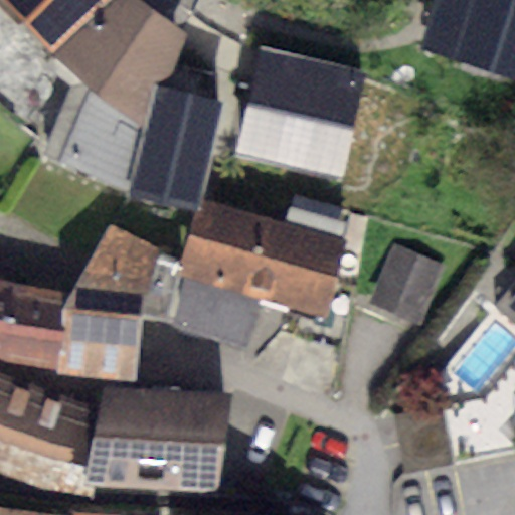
[(5,0),(51,53),(89,86),(145,127),(155,82),(185,34),(137,0),(5,0)]
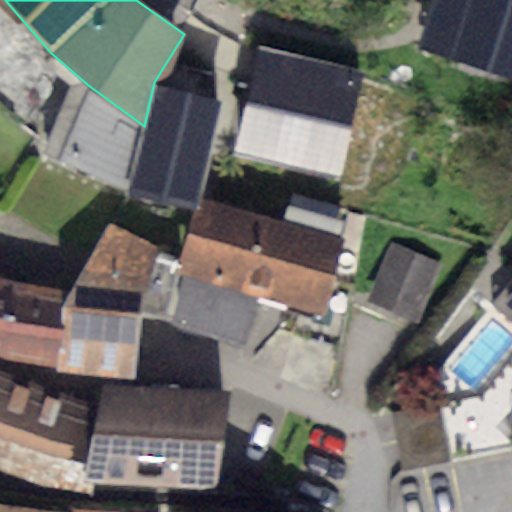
[(511,0),(428,0),(412,49),(511,83),(511,0)]
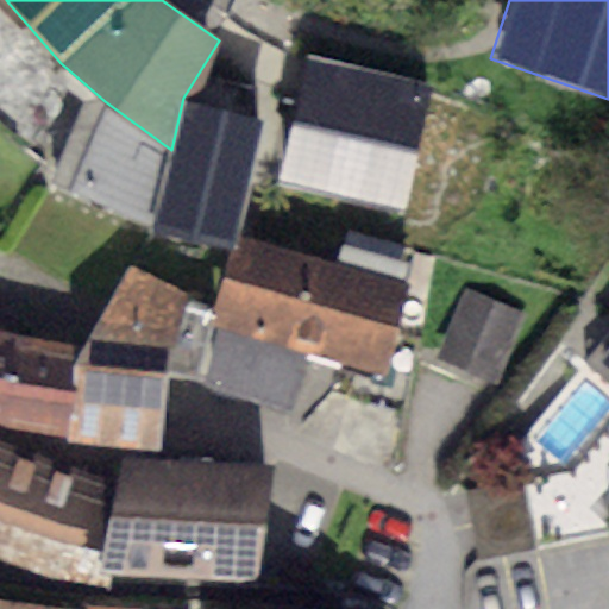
[(434,85),(307,56),(278,184),(406,213),(434,85)]
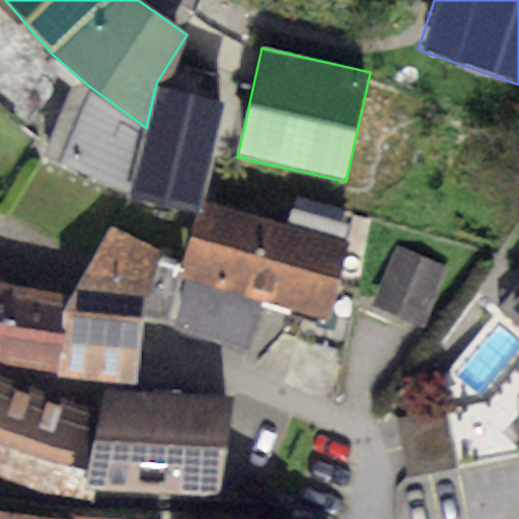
[(156,83),(146,128),(130,195),(199,210),(226,101),(156,83)]
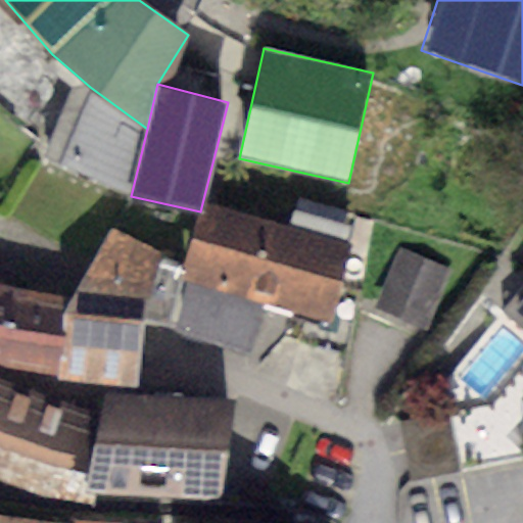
[(147,129),(90,87),(57,164),(131,196),(147,129)]
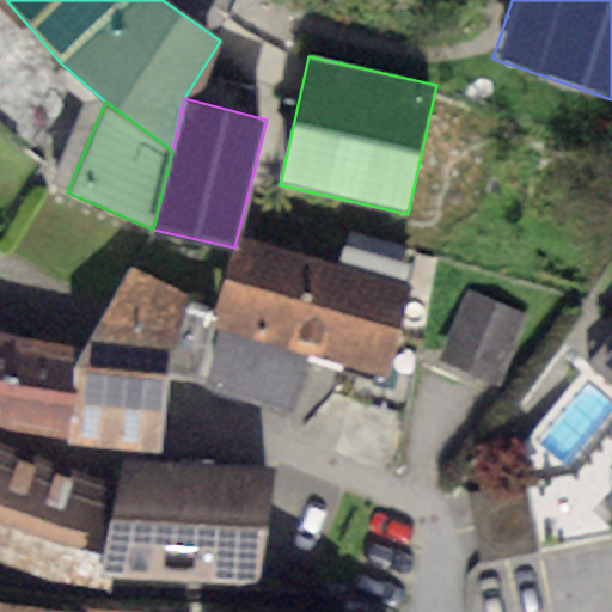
[(243,238),(231,283),(401,331),(407,307),(420,256),(347,234),(338,265),(243,238)]
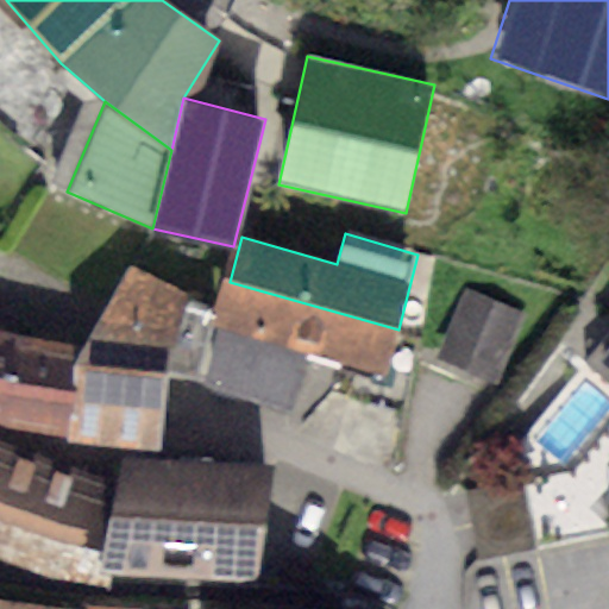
[(187,293),(130,264),(75,362),(66,435),(66,440),(159,447),(164,393),(199,397),(215,315),(183,305),(187,293)]
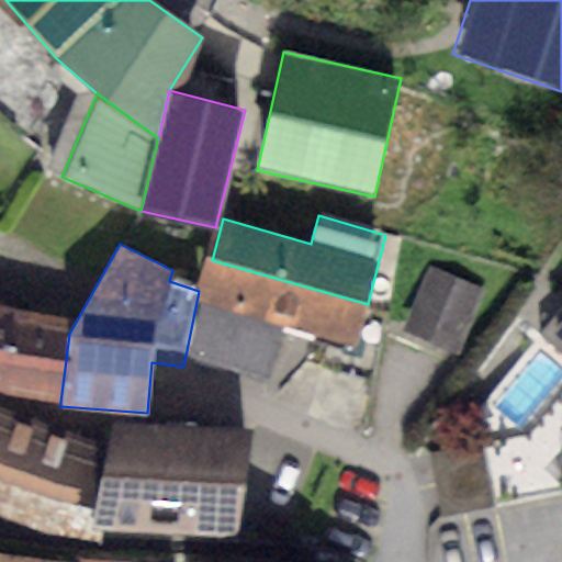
[(368,304),(212,260),(189,360),(271,386),(284,325),(356,346),(368,304)]
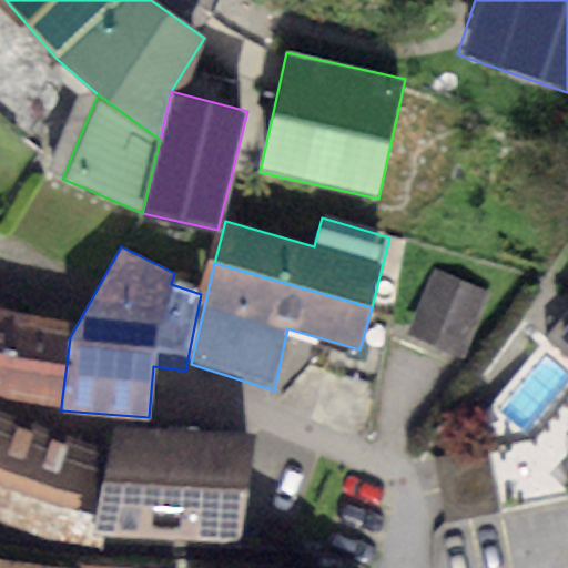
[(490,294),(434,270),(407,332),(465,356),(490,294)]
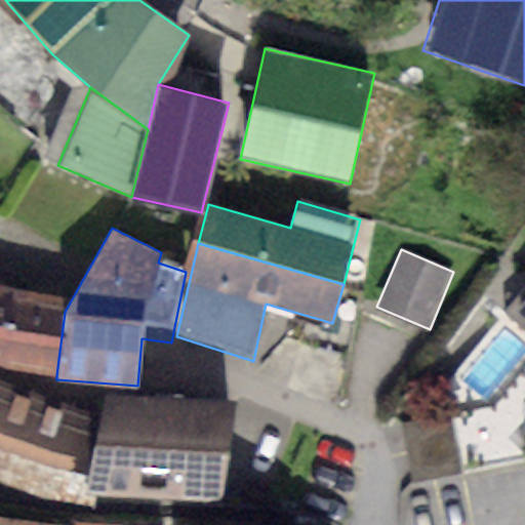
[(365,267),(349,264),(344,297),(360,300),(365,267)]
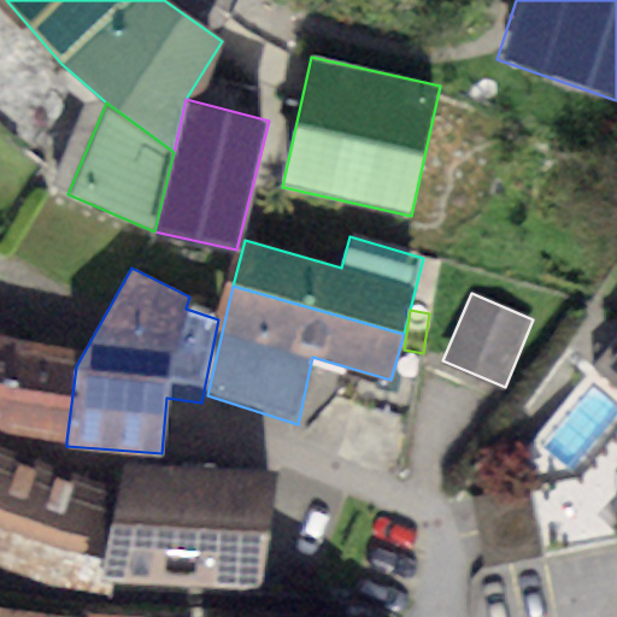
[(0,432),(66,441),(76,366),(69,364),(69,348),(0,334),(0,432)]
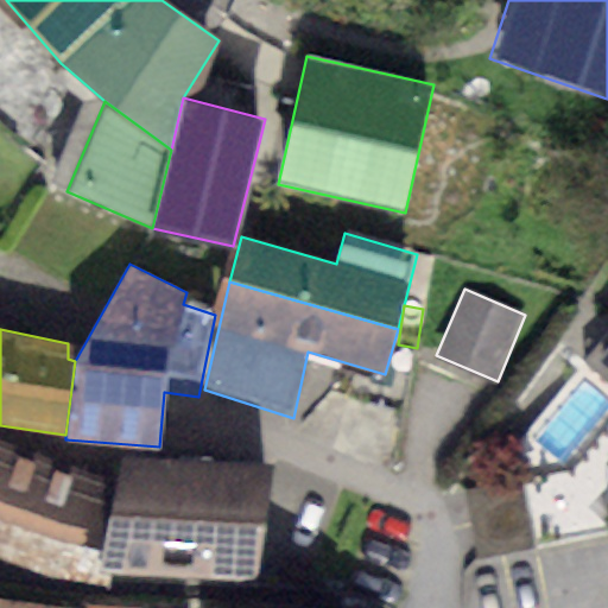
[(607,348),(597,362),(607,371),(607,423),(567,470),(520,479),(536,549),(607,533),(607,348)]
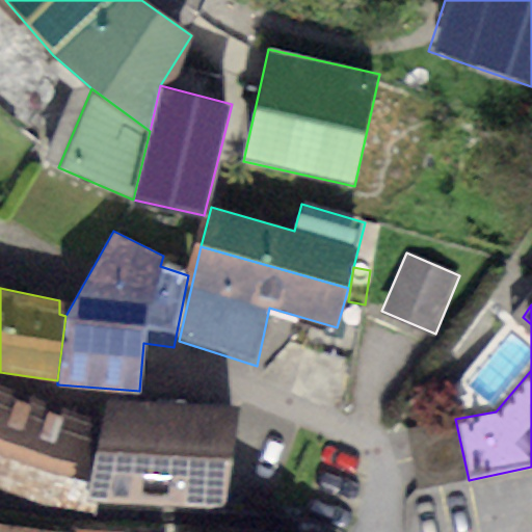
[(105,416),(0,383),(0,493),(24,502),(83,512),(85,500),(105,416)]
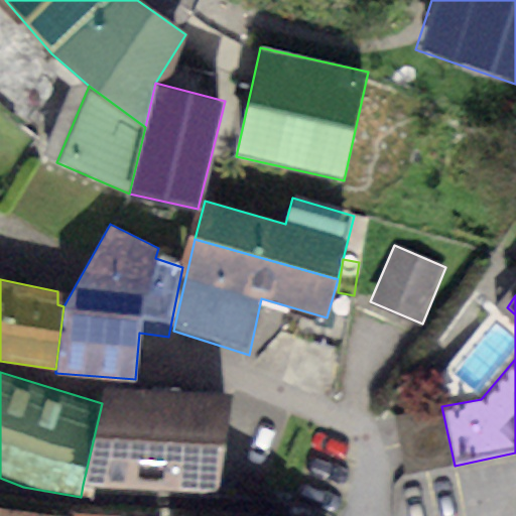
[(104,391),(102,403),(83,485),(216,489),(232,402),(104,391)]
